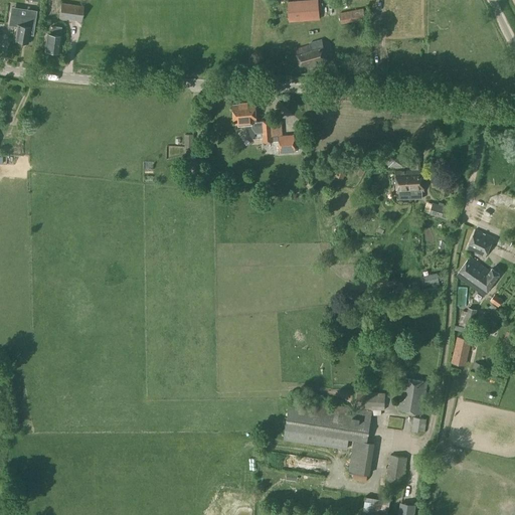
[(314,0),(288,2),(289,22),(319,20),(317,0),(314,0)]
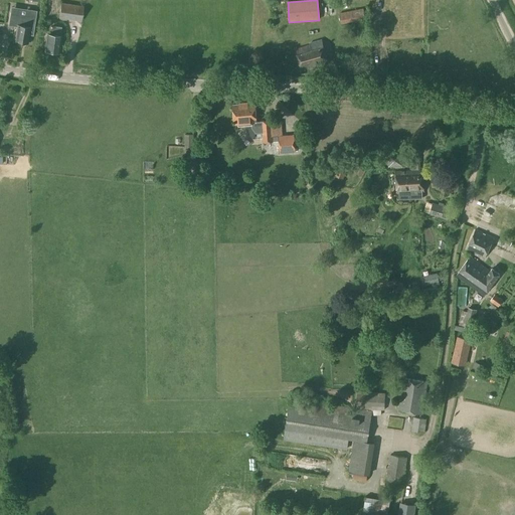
[(58,18),(80,21),(82,6),(60,3),(58,18)]
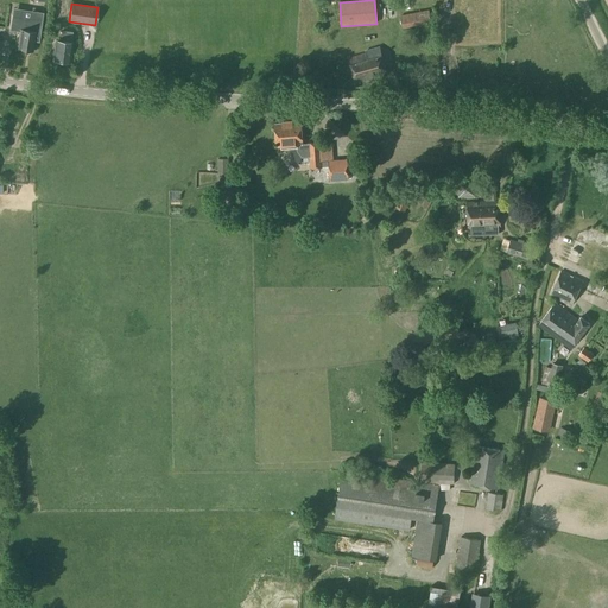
[(400,17),(403,29),(431,24),(429,11),(400,17)]
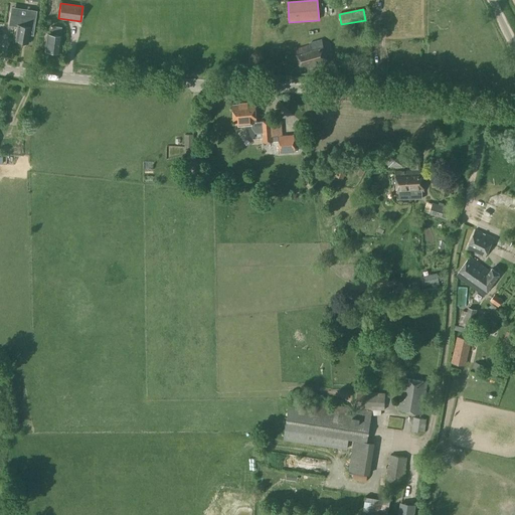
[(9,14),(8,26),(16,27),(14,41),(27,43),(28,35),(32,36),(35,11),(28,10),(27,16),(9,14)]
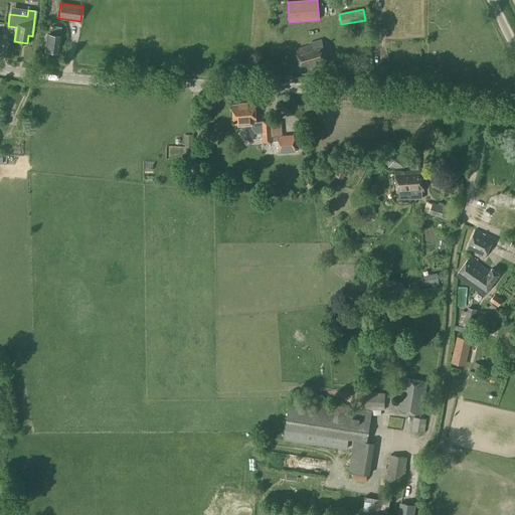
[(47,33),(45,51),(51,52),(51,53),(55,53),(56,52),(58,52),(60,35),(59,35),(60,27),(52,26),(51,34),(47,33)]
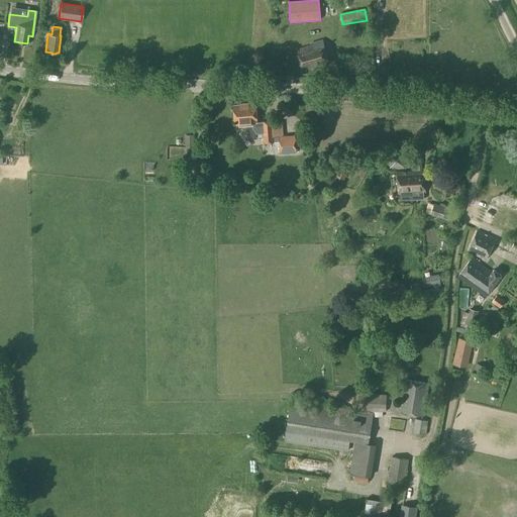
[(296,49),(302,72),(329,64),(322,40),(310,44),(310,45),(296,49)]
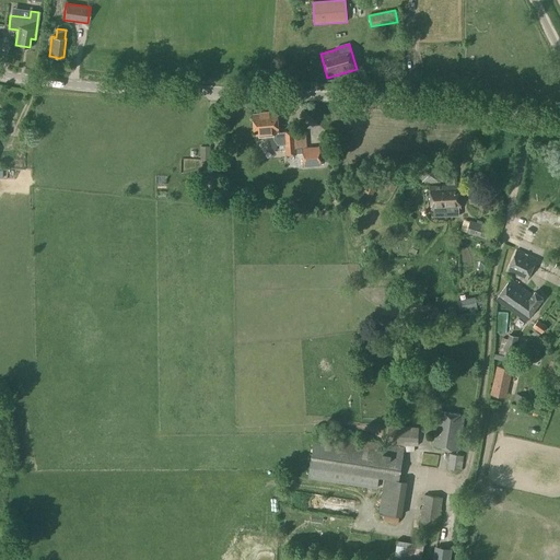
[(278,114),(253,115),(254,136),(273,135),(273,139),(273,140),(278,146),(286,144),(287,155),(303,154),(303,167),(322,166),(319,148),(295,149),(294,132),(294,131),(279,132),(278,114)]
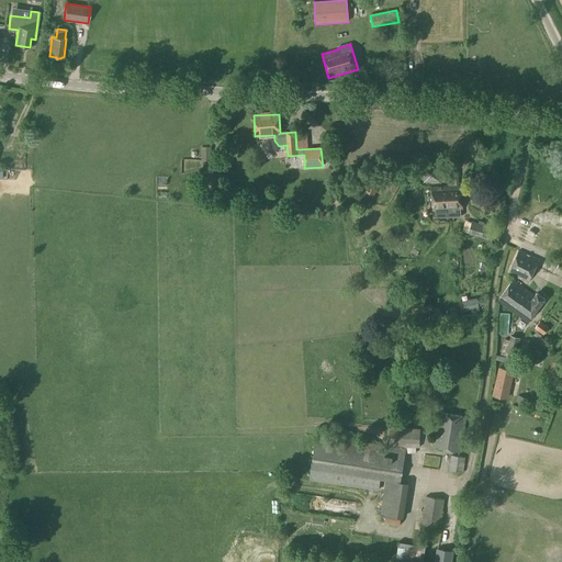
[(422,167),(423,182),(439,181),(438,166),(422,167)]
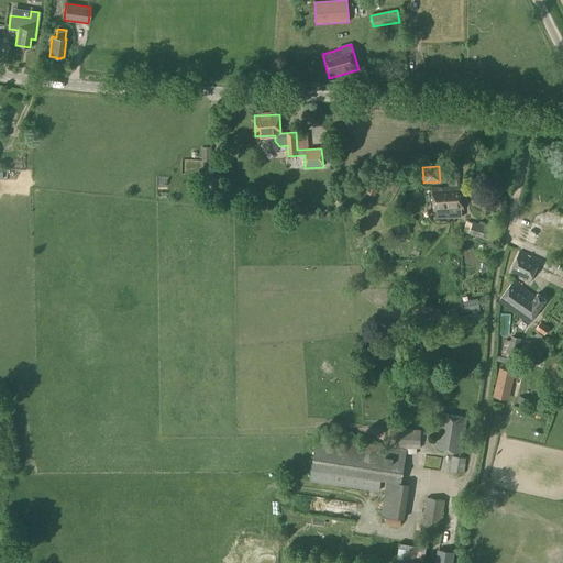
[(449,194),(445,194),(446,203),(451,207),(451,212),(449,212),(449,218),(454,217),(460,217),(460,211),(463,211),(462,186),(459,186),(457,167),(448,168),(449,187),(448,187),(449,194)]
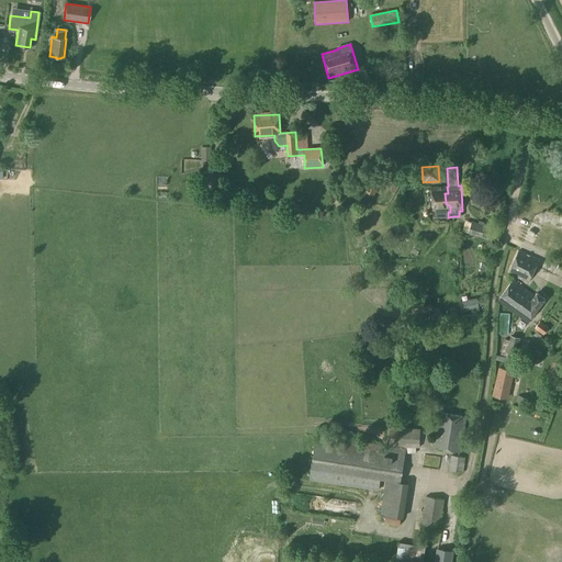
[(359,189),(373,194),(378,181),(363,176),(359,189)]
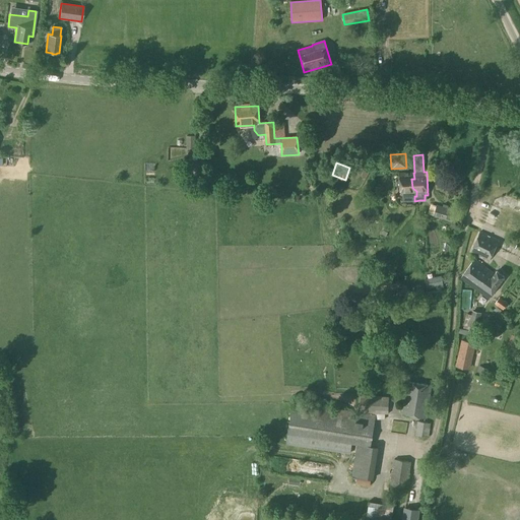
[(413,173),(399,173),(400,196),(402,196),(402,201),(414,201),(414,196),(416,196),(416,191),(412,188),(411,179),(414,179),(413,173)]
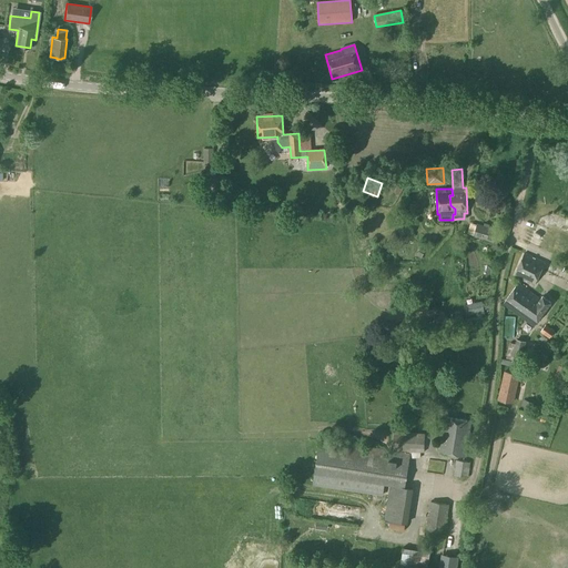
[(476,224),(472,237),(493,243),(496,231),(476,224)]
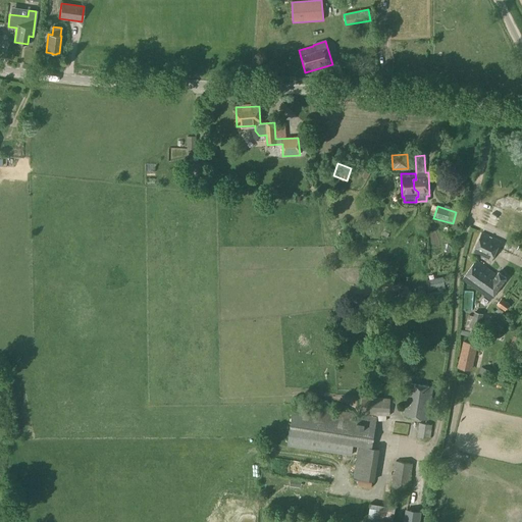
[(473,254),(491,261),(501,241),(481,233),(473,254)]
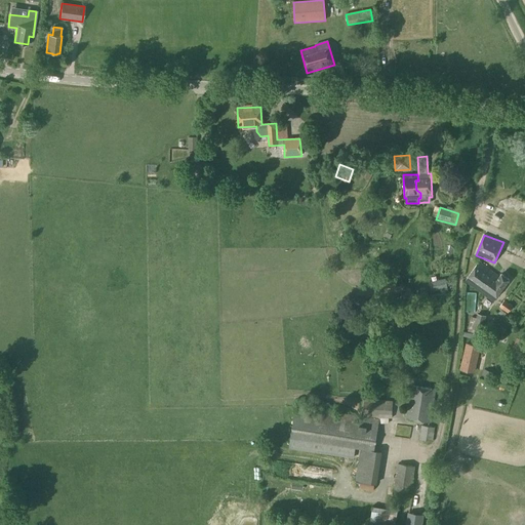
[(465,281),(493,301),(509,280),(501,275),(499,277),(479,263),(465,281)]
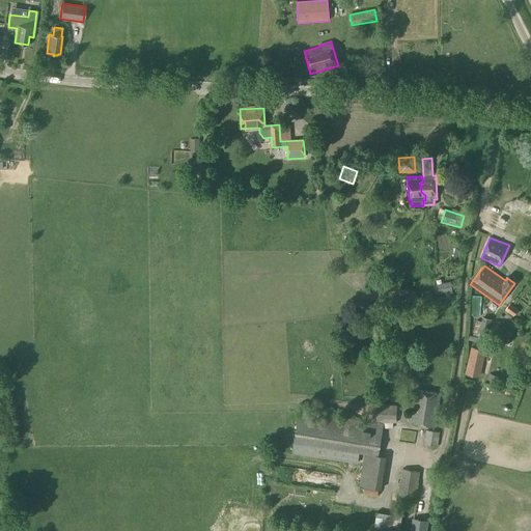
[(451,284),(435,287),(437,296),(444,295),(445,297),(453,295),(451,284)]
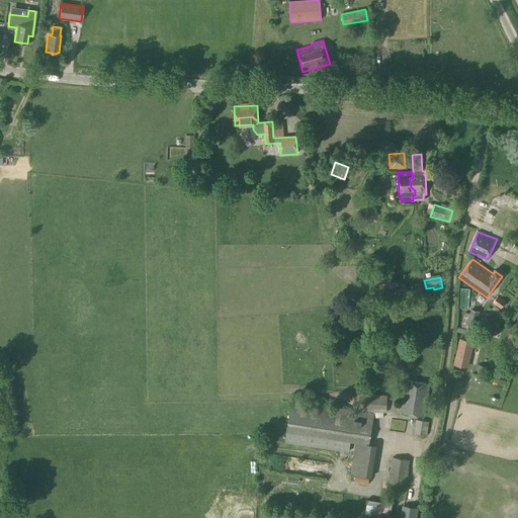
[(497,296),(493,303),(501,308),(501,309),(505,301),(497,296)]
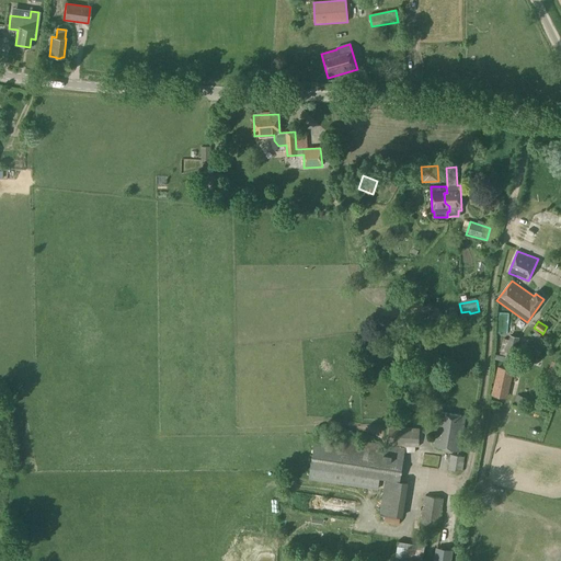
[(510,341),(506,353),(516,355),(519,339),(510,336),(510,341)]
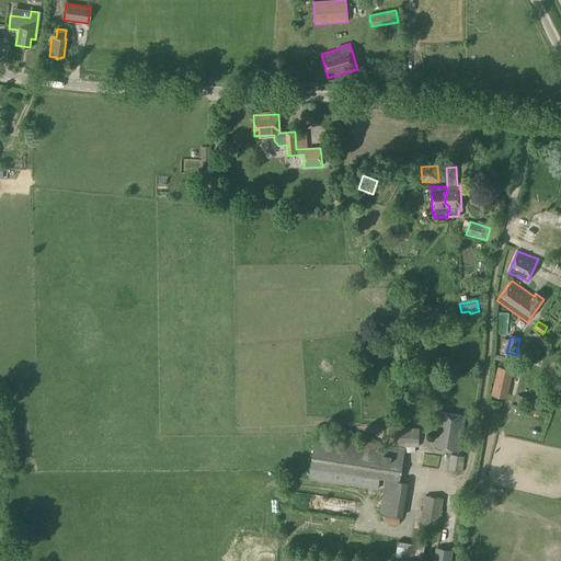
[(492,395),(505,397),(511,370),(497,367),(492,395)]
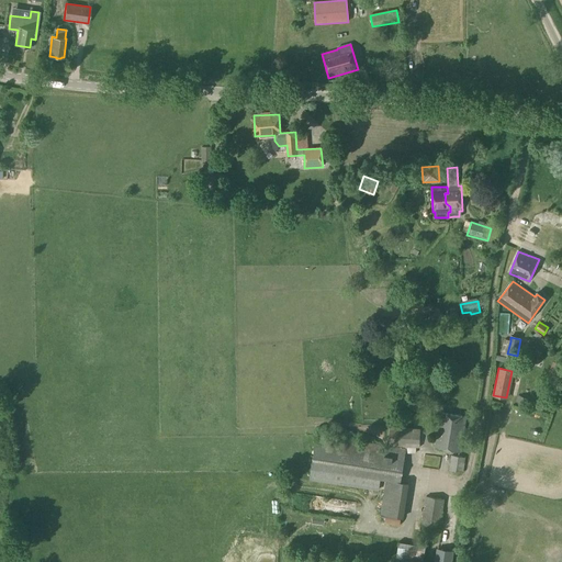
[(436,449),(460,452),(465,417),(441,413),(436,449)]
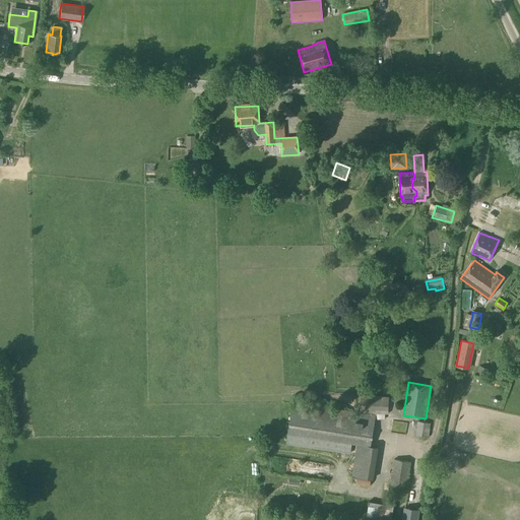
[(360,413),(361,413),(375,413),(385,413),(388,414),(389,397),(388,397),(361,396),(360,413)]
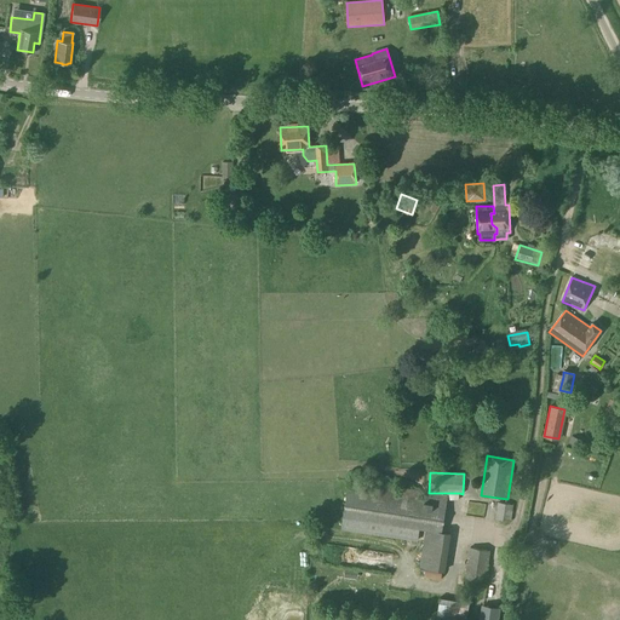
[(349,481),(342,529),(417,541),(418,528),(441,532),(446,500),(446,497),(429,493),(423,492),(349,481)]
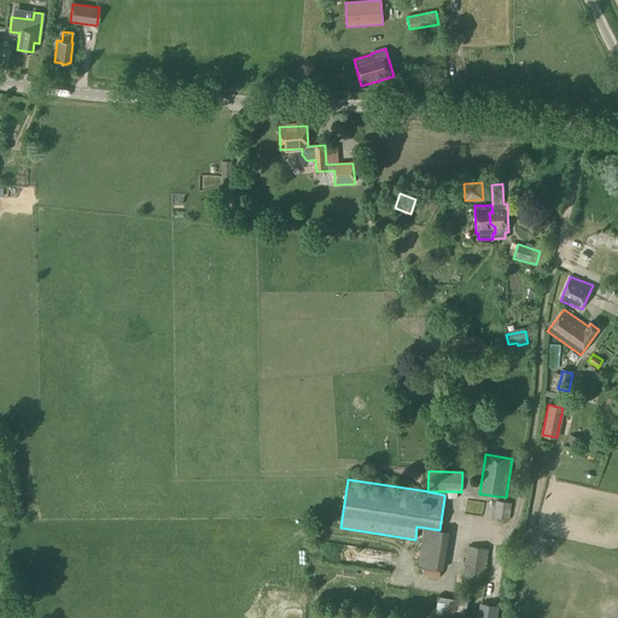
[(494,518),(509,519),(512,503),(496,501),(494,518)]
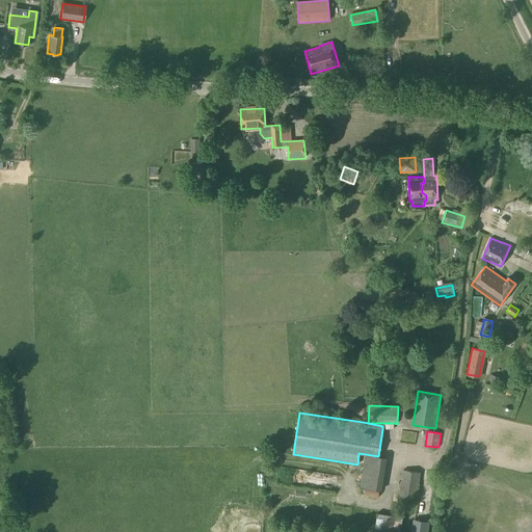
[(399,501),(416,504),(421,473),(403,470),(399,501)]
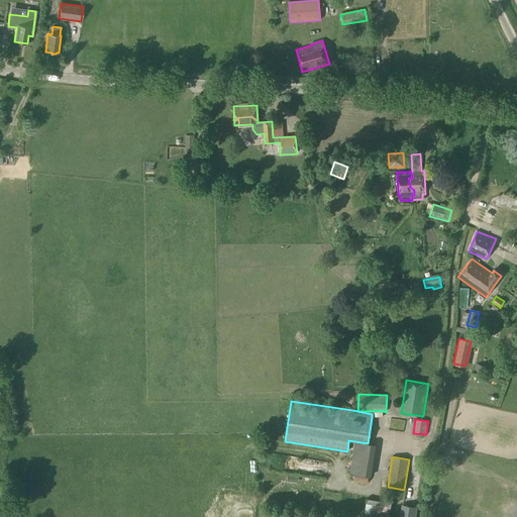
[(357,479),(368,483),(371,476),(360,472),(357,479)]
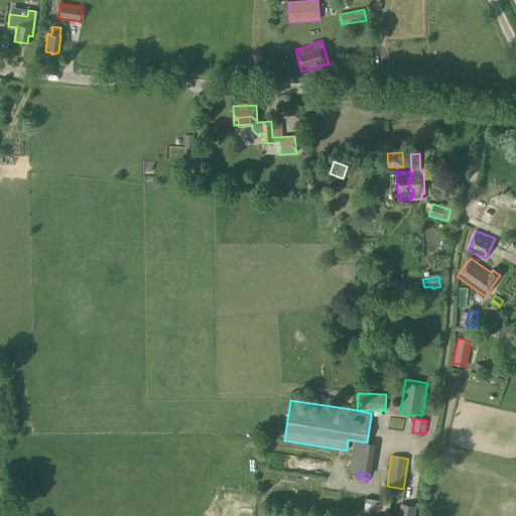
[(406,493),(402,515),(415,515),(419,495),(406,493)]
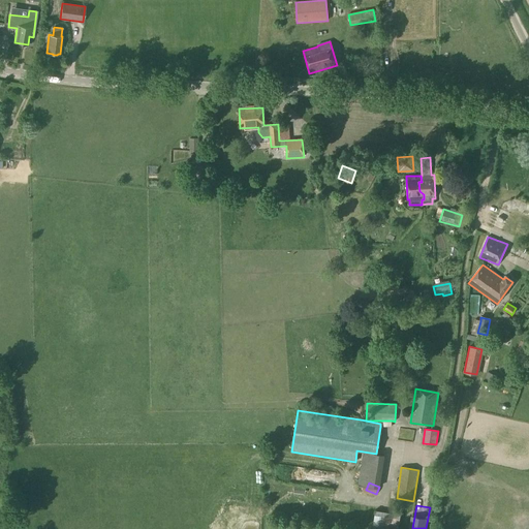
[(401,528),(401,514),(377,514),(377,528),(401,528)]
